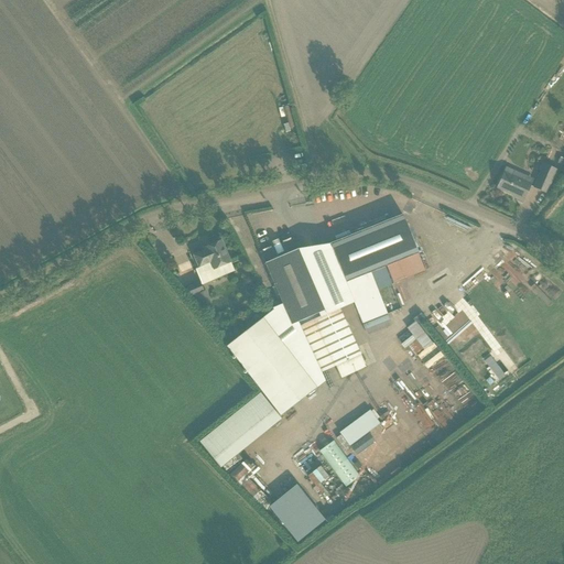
[(288,126),(290,136),(297,132),(295,123),(288,126)]
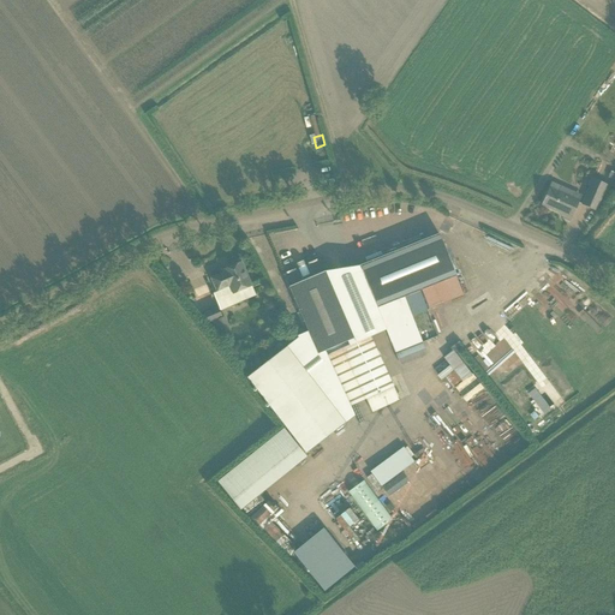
[(285,192),(296,191),(294,178),(282,179),(285,192)]
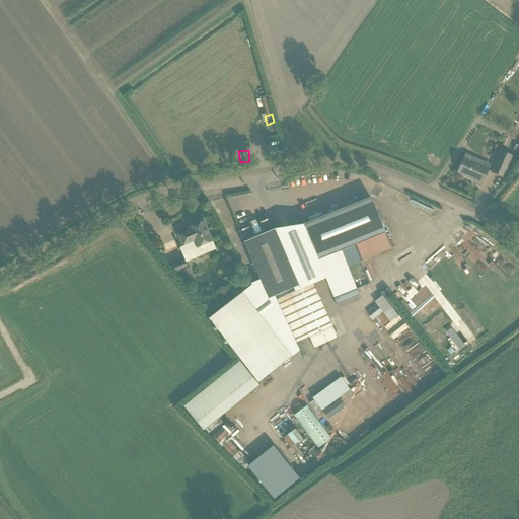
[(513,156),(501,151),(491,172),(503,177),(513,156)]
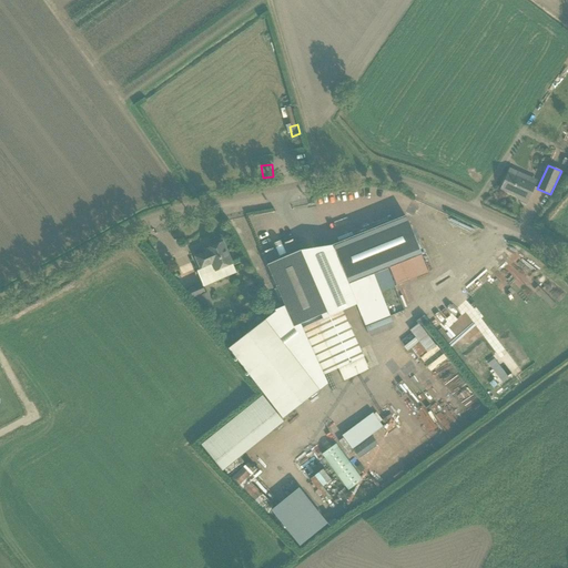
[(520,198),(519,200),(527,203),(535,185),(517,178),(519,173),(509,169),(499,190),(517,198),(517,196),(520,198)]
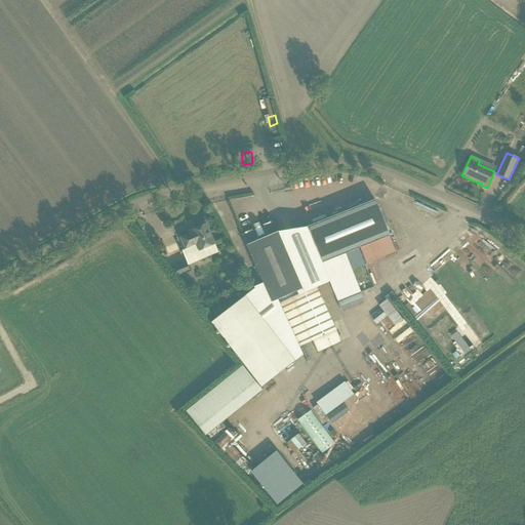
[(499,177),(493,192),(505,196),(510,182),(499,177)]
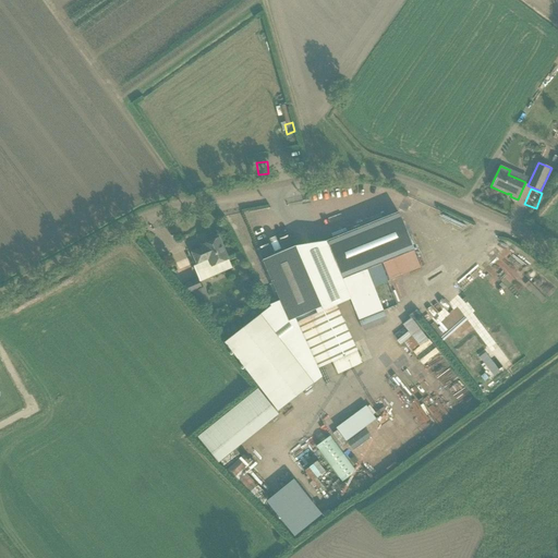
[(327,241),(330,251),(359,320),(383,311),(373,287),(421,267),(398,213),(327,241)]
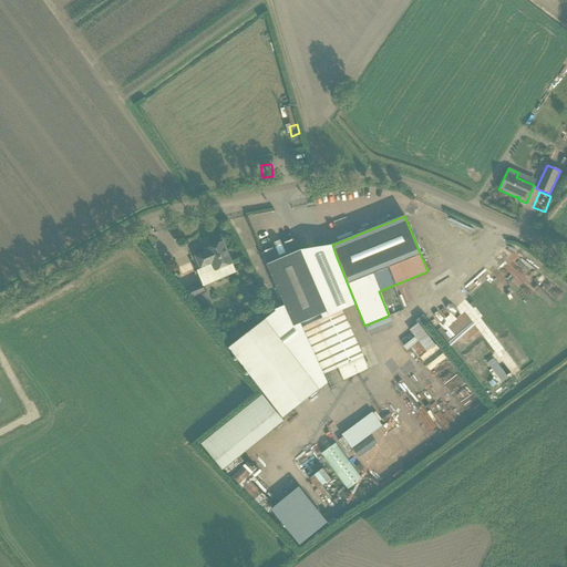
[(292,327),(303,322),(327,312),(299,249),(295,239),(281,245),(281,246),(276,248),(275,247),(261,254),(292,327)]
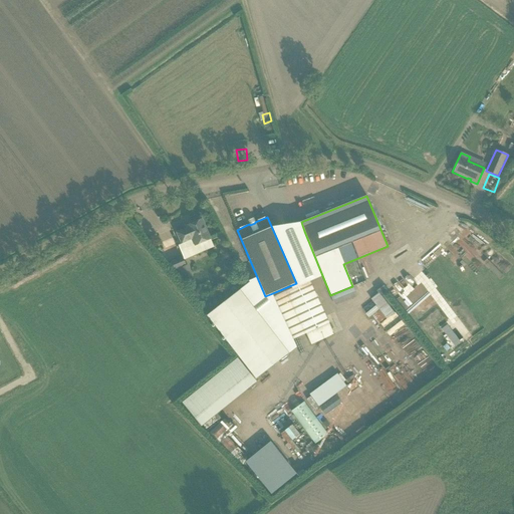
[(177,233),(181,242),(182,244),(190,240),(193,247),(195,248),(199,246),(199,244),(210,239),(206,229),(202,220),(186,226),(187,229),(177,233)]
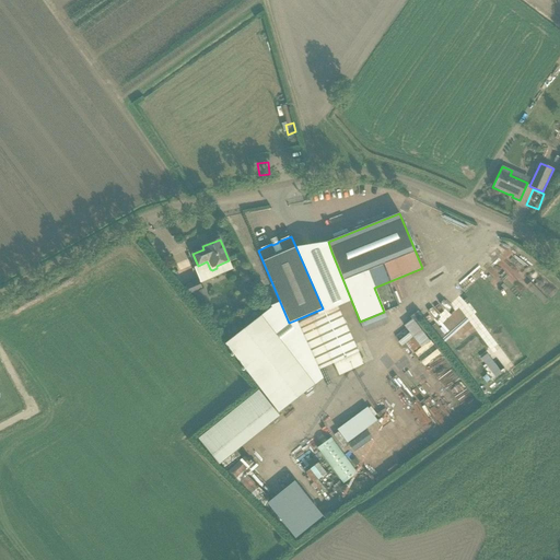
[(193,282),(186,284),(189,294),(193,293),(196,292),(193,282)]
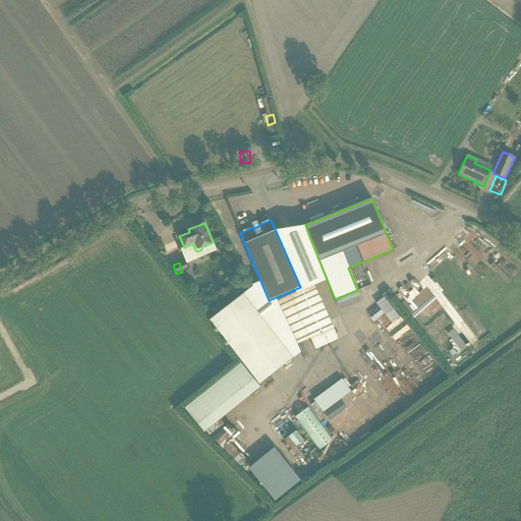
[(182,272),(179,273),(184,285),(195,281),(190,269),(182,272)]
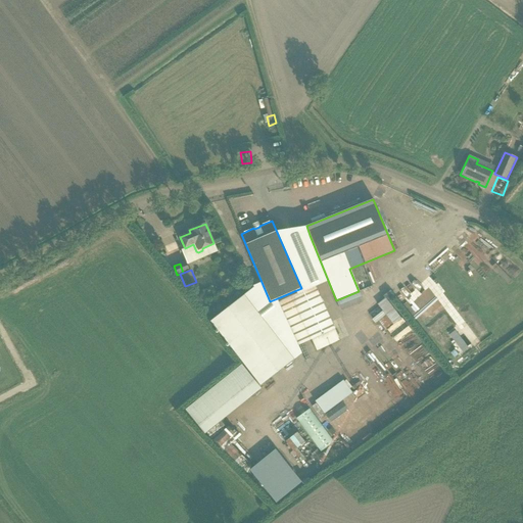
[(333,329),(334,328),(314,285),(275,304),(294,347),(311,339),(317,351),(339,340),(333,329)]
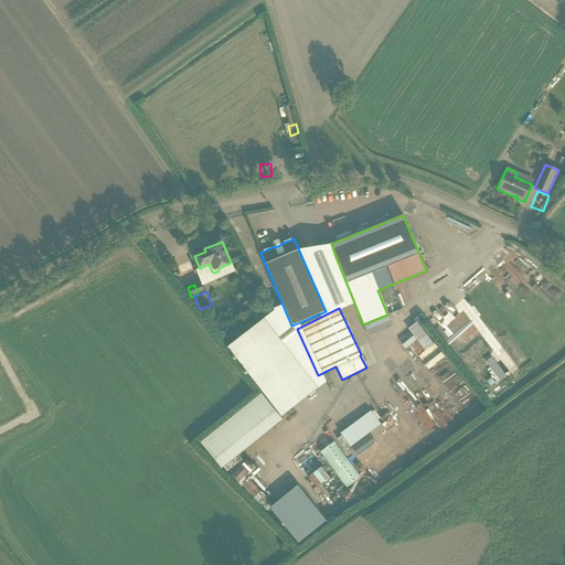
[(467,327),(471,323),(464,312),(459,316),(467,327)]
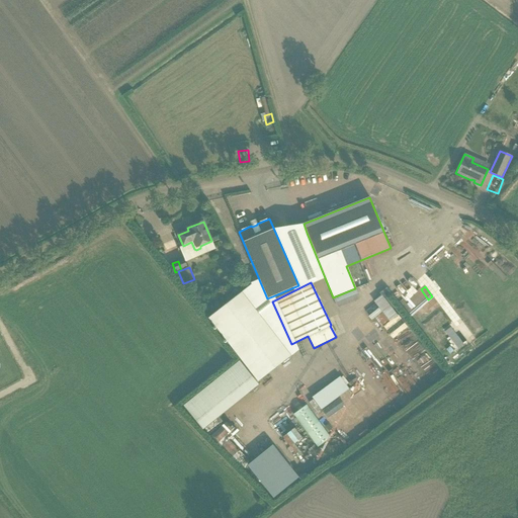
[(256,381),(289,356),(241,292),(207,318),(256,381)]
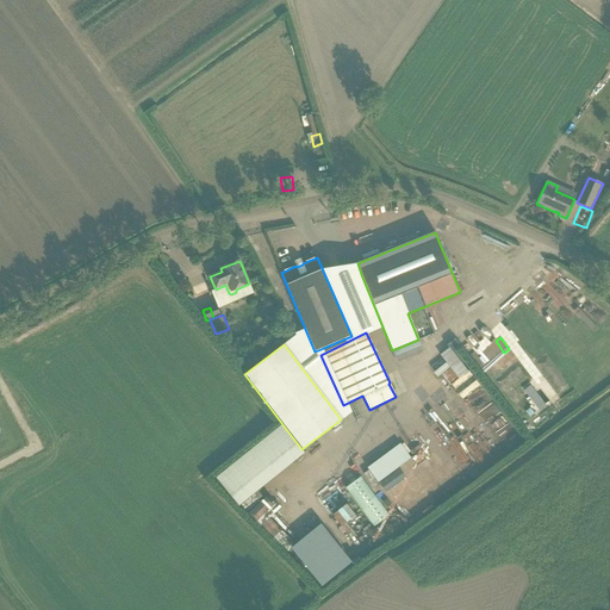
[(450,368),(459,379),(468,372),(449,348),(441,355),(450,368)]
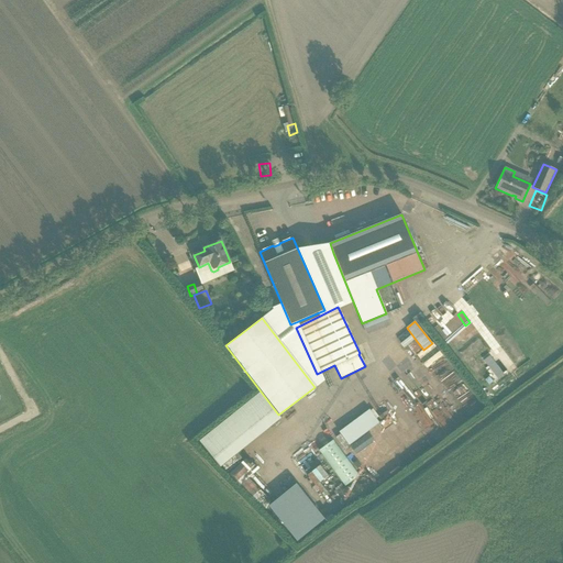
[(466,330),(454,338),(457,343),(470,335),(466,330)]
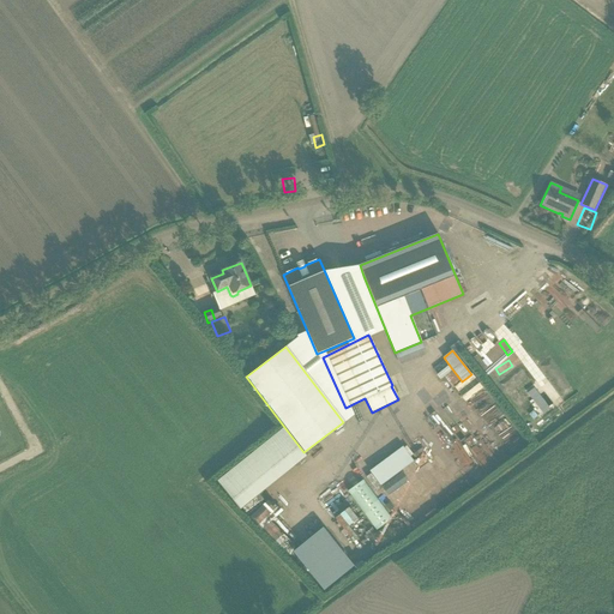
[(306,457),(282,428),(217,481),(239,510),(306,457)]
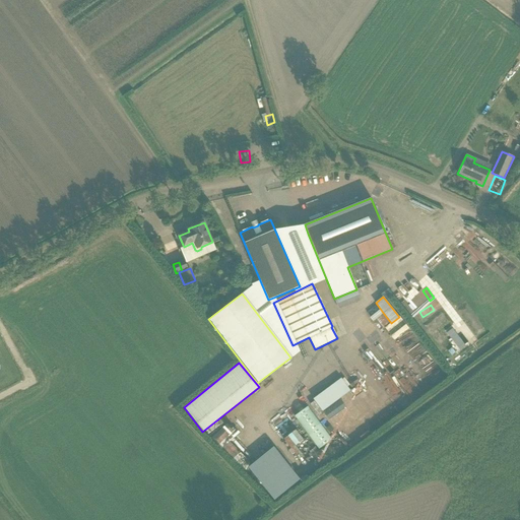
[(346,380),(314,404),(323,416),(355,392),(346,380)]
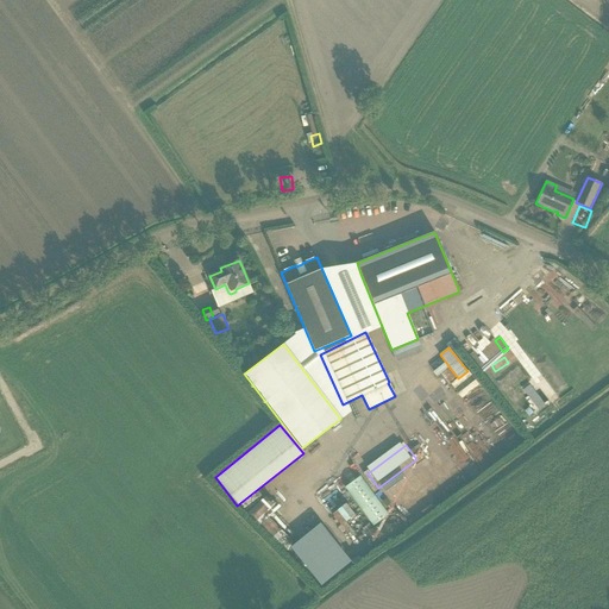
[(375,494),(370,497),(378,508),(383,504),(375,494)]
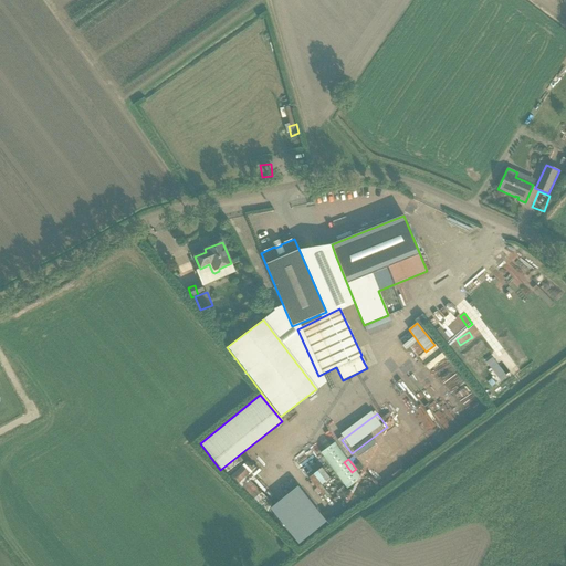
[(354,474),(358,477),(362,472),(365,474),(370,463),(363,459),(354,474)]
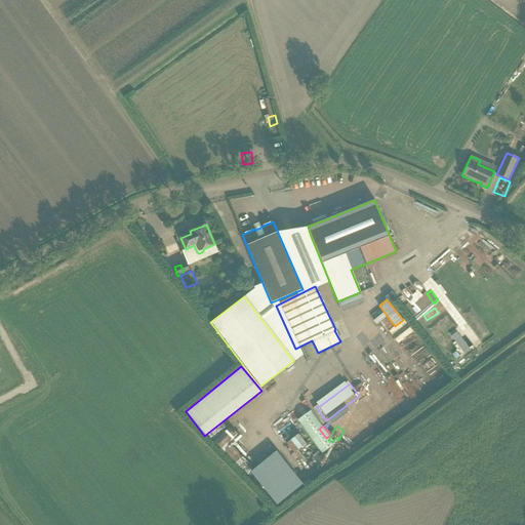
[(218,444),(228,454),(244,439),(235,429),(218,444)]
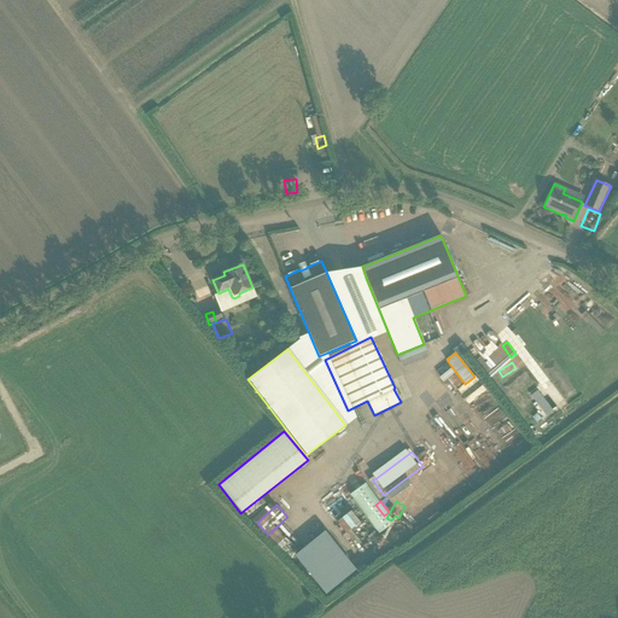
[(351,522),(371,546),(384,535),(367,513),(361,518),(359,514),(351,522)]
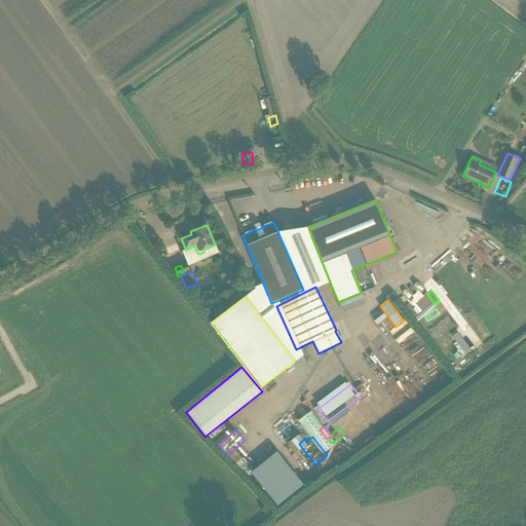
[(263,467),(275,479),(283,471),(271,460),(263,467)]
